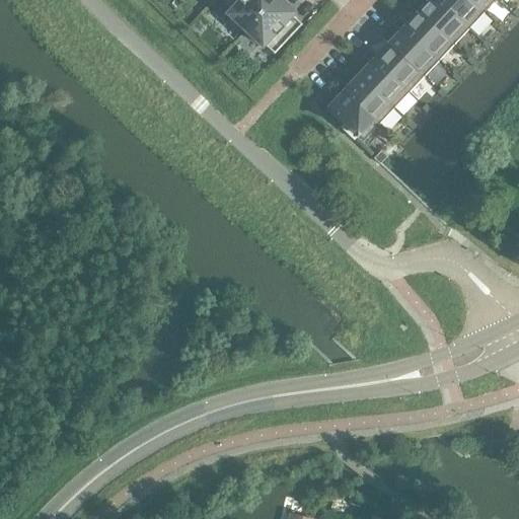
[(245,30),(274,0),(222,0),(220,3),(229,12),(228,14),(245,30)]
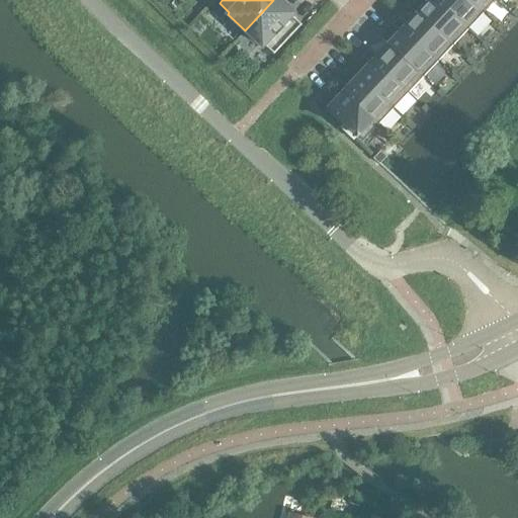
[(301,25),(292,16),(294,13),(280,0),(273,0),(245,30),(263,48),(264,46),(274,55),(301,25)]
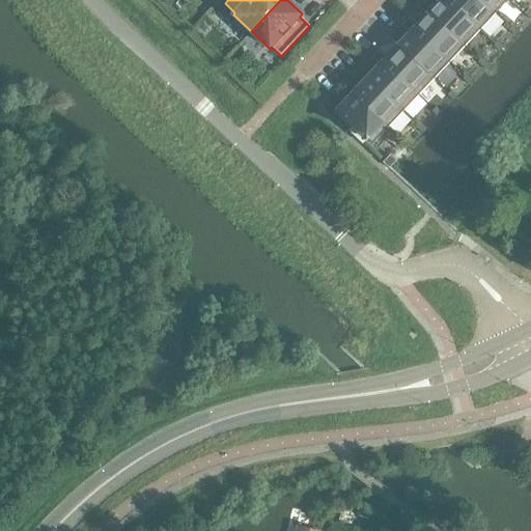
[(480,30),(448,0),(440,0),(441,0),(429,12),(465,47),(480,30)]
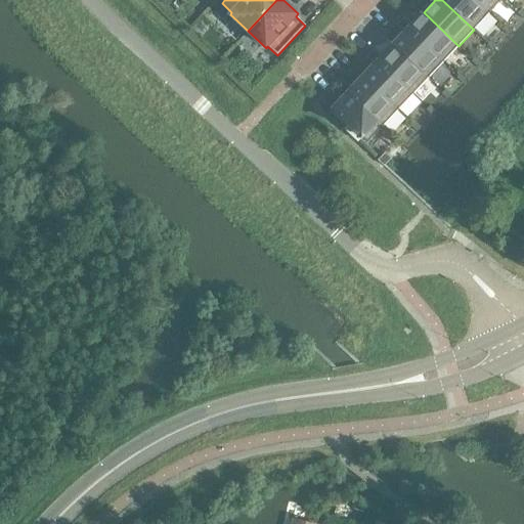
[(488,13),(474,0),(434,0),(435,0),(434,0),(442,0),(474,30),(488,13)]
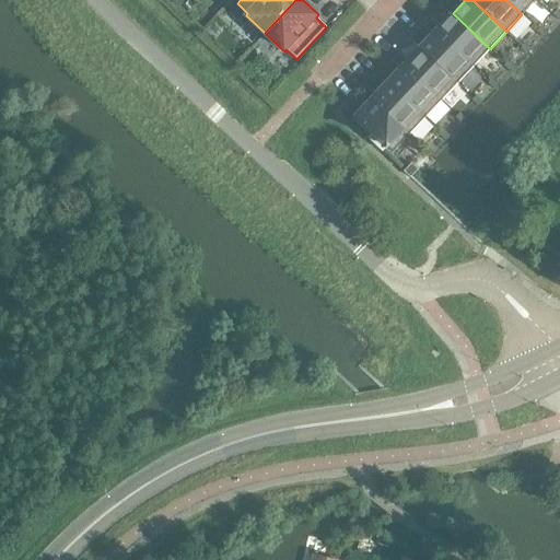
[(535,0),(506,0),(522,14),(535,0)]
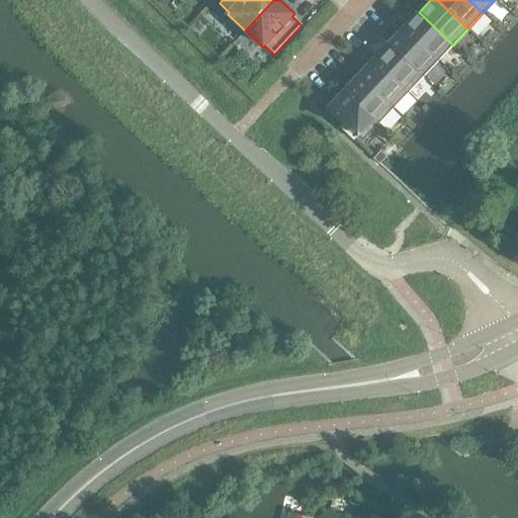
[(453,46),(419,12),(407,24),(404,21),(396,28),(400,32),(404,28),(438,61),(453,46)]
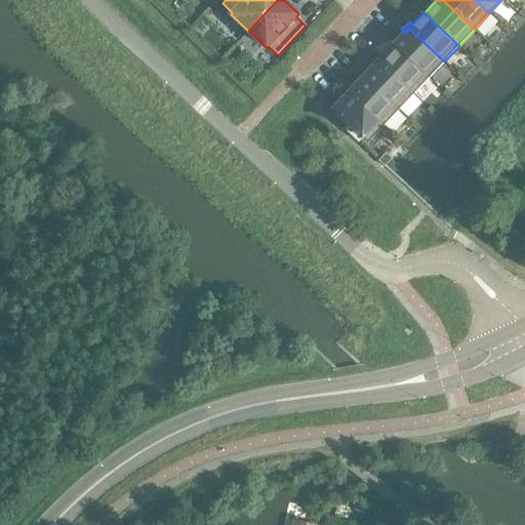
[(401,29),(409,22),(405,17),(398,26),(401,29)]
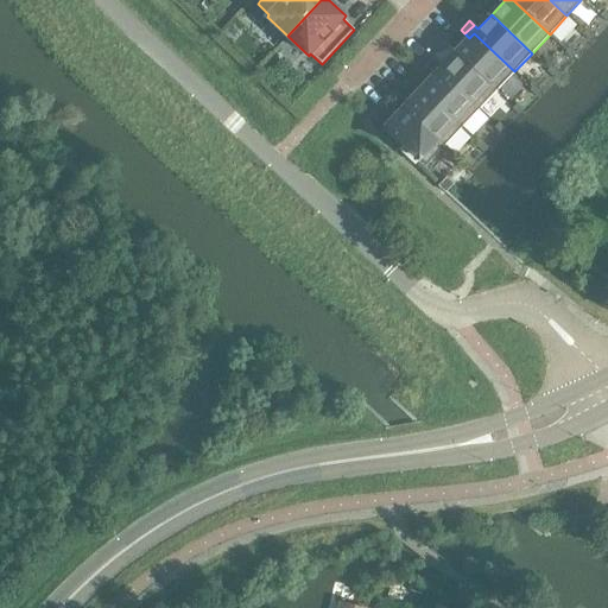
[(588,30),(582,35),(589,42),(595,37),(588,30)]
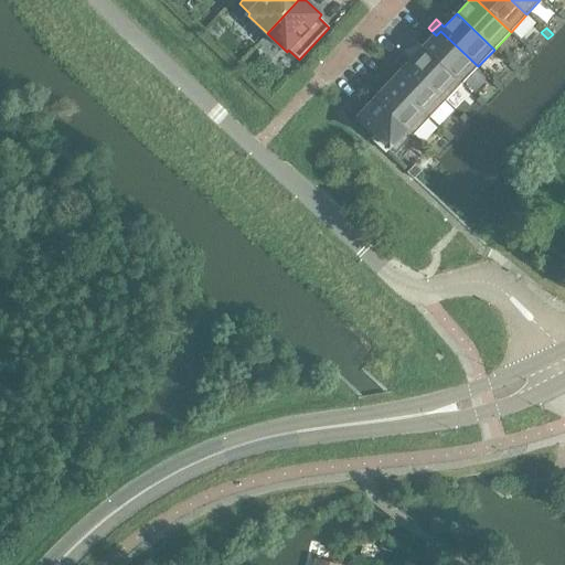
[(478,66),(440,31),(436,35),(424,49),(461,84),(478,66)]
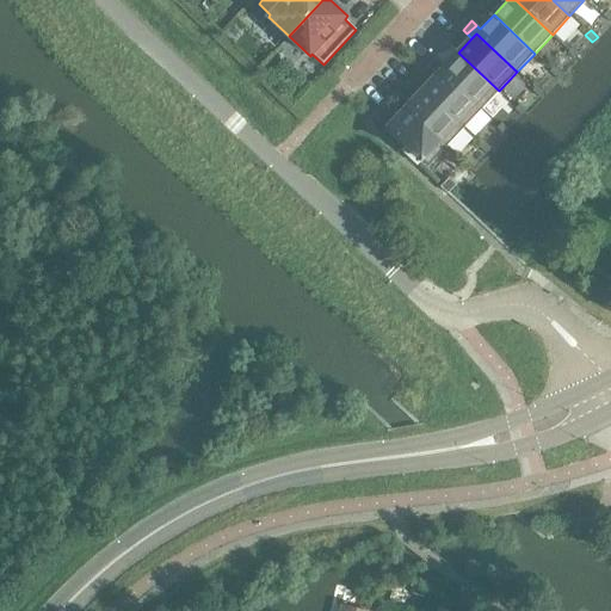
[(573,49),(568,54),(575,61),(580,55),(573,49)]
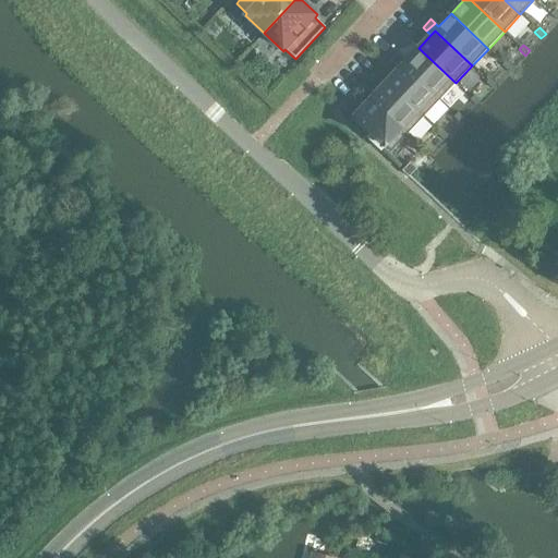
[(456,83),(419,48),(407,60),(402,57),(395,65),(398,69),(402,64),(439,100),(456,83)]
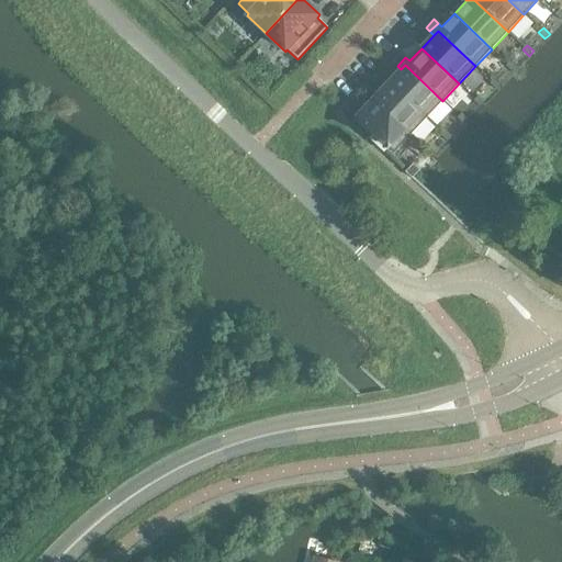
[(397,66),(405,57),(401,54),(393,62),(397,66)]
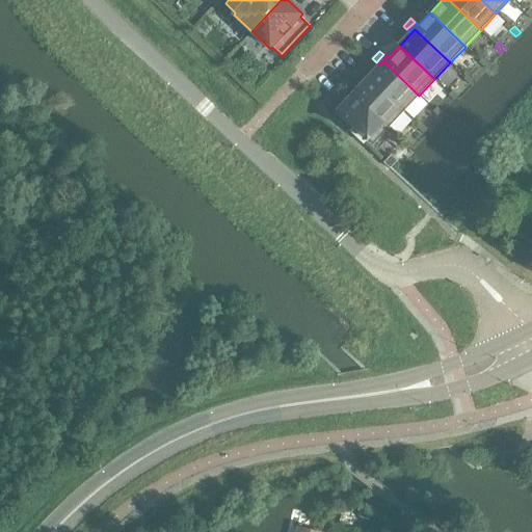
[(483,58),(479,63),(485,69),(489,64),(483,58)]
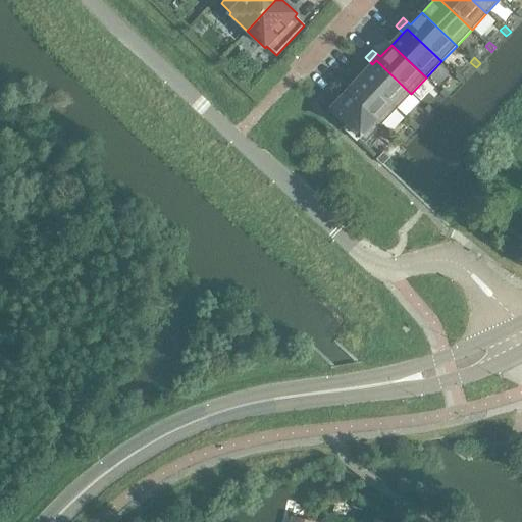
[(411,94),(376,60),(372,64),(361,76),(397,109),(411,94)]
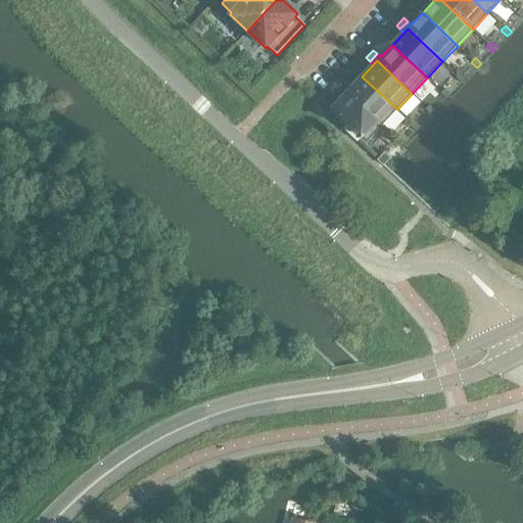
[(460,74),(456,79),(462,84),(466,80),(460,74)]
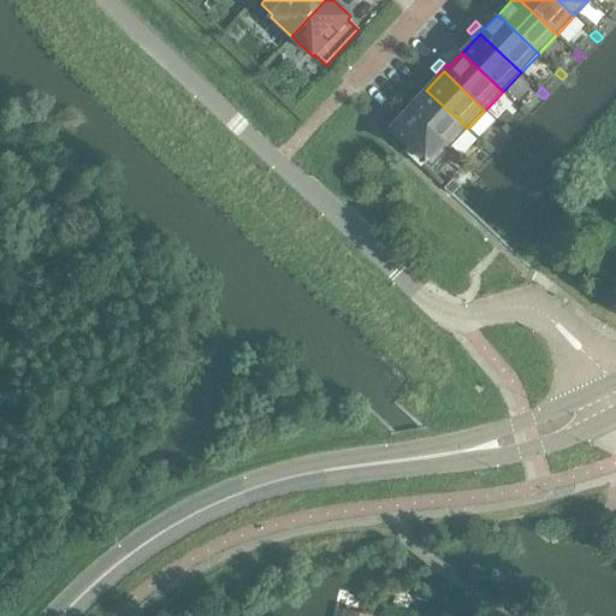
[(468,129),(426,90),(413,105),(404,96),(398,102),(407,111),(408,110),(450,148),(468,129)]
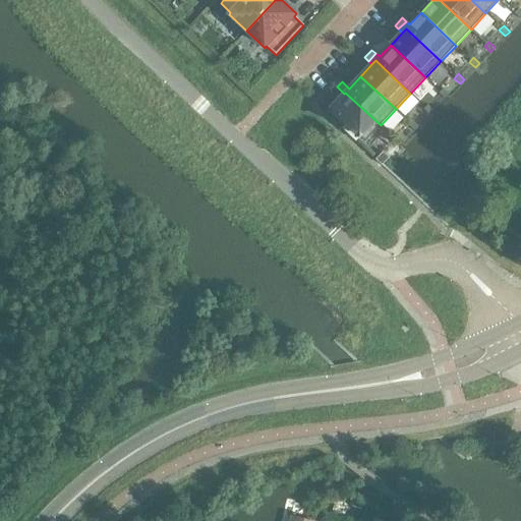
[(443,90),(439,94),(445,100),(449,95),(443,90)]
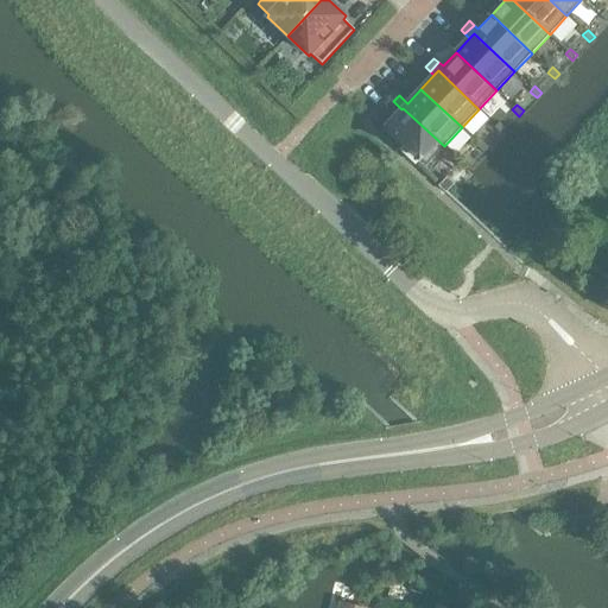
[(444,146),(403,108),(401,109),(385,127),(404,145),(399,150),(415,165),(419,160),(425,166),(444,146)]
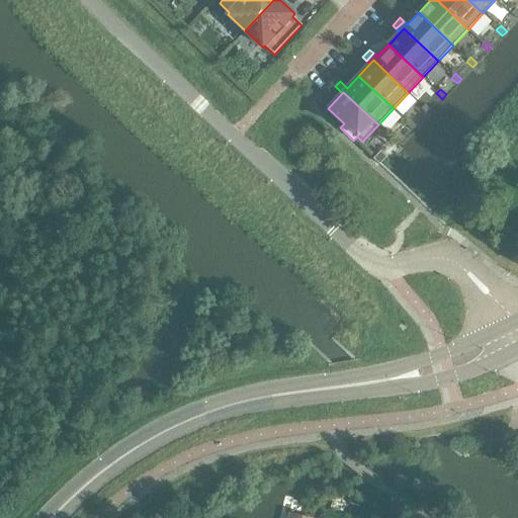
[(425,105),(421,109),(427,115),(431,110),(425,105)]
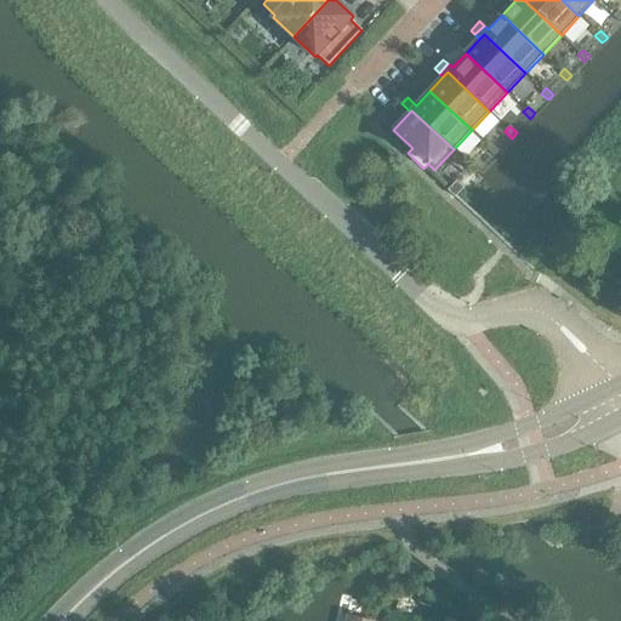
[(493,144),(486,151),(494,157),(500,152),(493,144)]
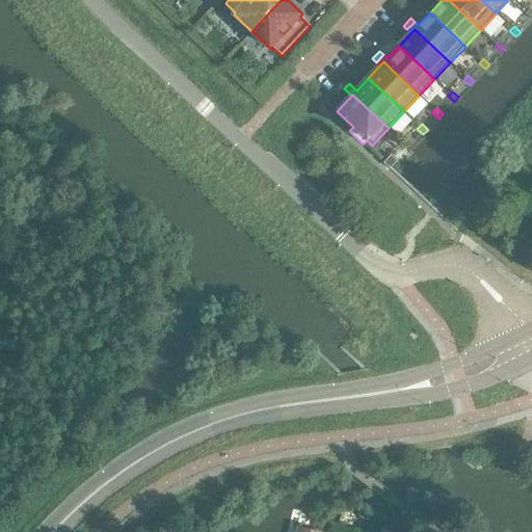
[(406,140),(402,144),(408,151),(413,147),(406,140)]
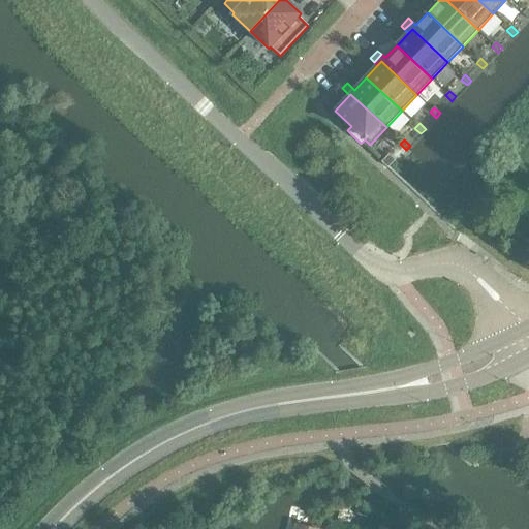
[(387,168),(395,160),(389,155),(381,162),(387,168)]
